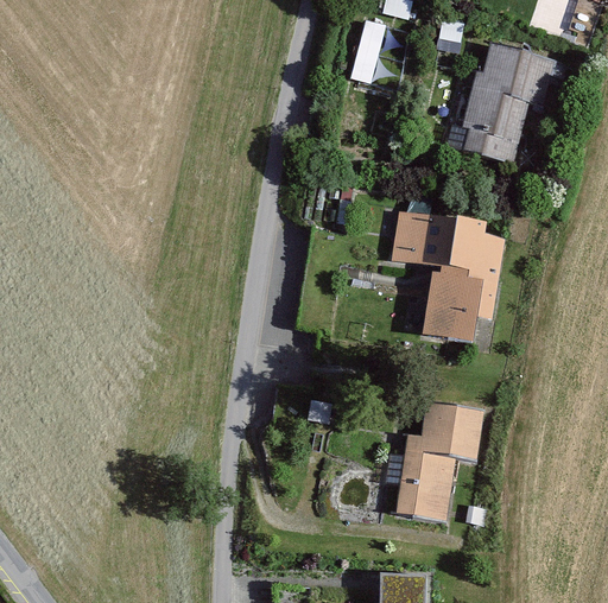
[(373,80),(387,20),(367,16),(352,74),(373,80)]
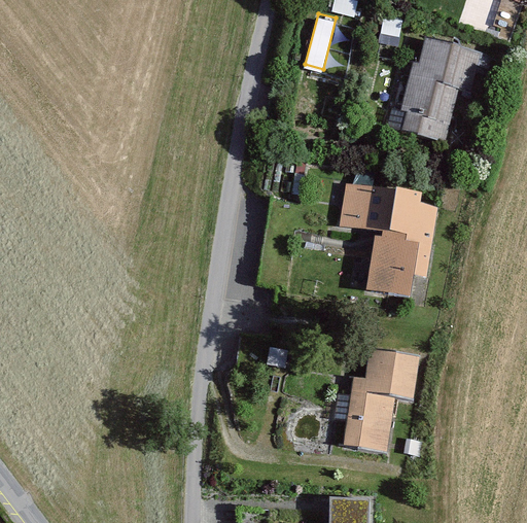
[(480,51),(423,39),(418,63),(411,61),(399,110),(406,111),(401,130),(442,139),(454,86),(470,91),(480,51)]
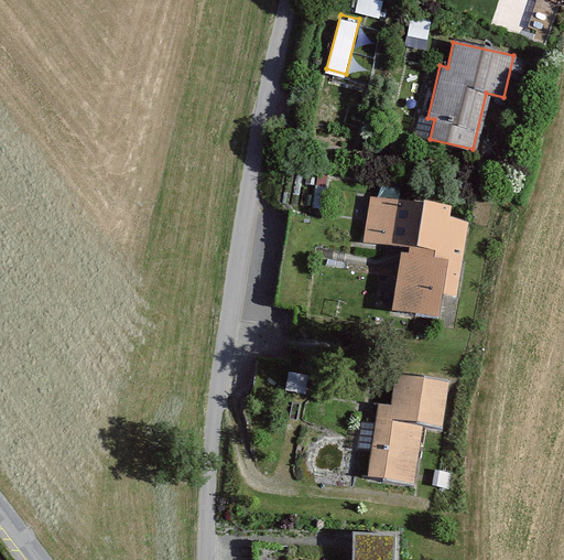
[(449,218),(452,207),(367,195),(360,240),(401,247),(391,311),(438,318),(442,294),(453,297),(464,221),(449,218)]
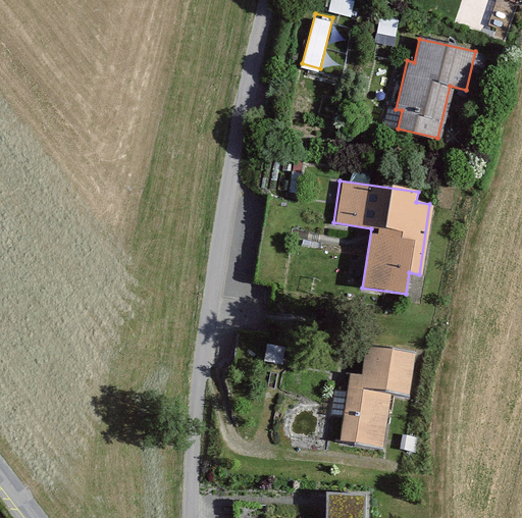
[(405,393),(411,351),(366,345),(361,373),(350,372),(340,438),(380,444),(388,390),(405,393)]
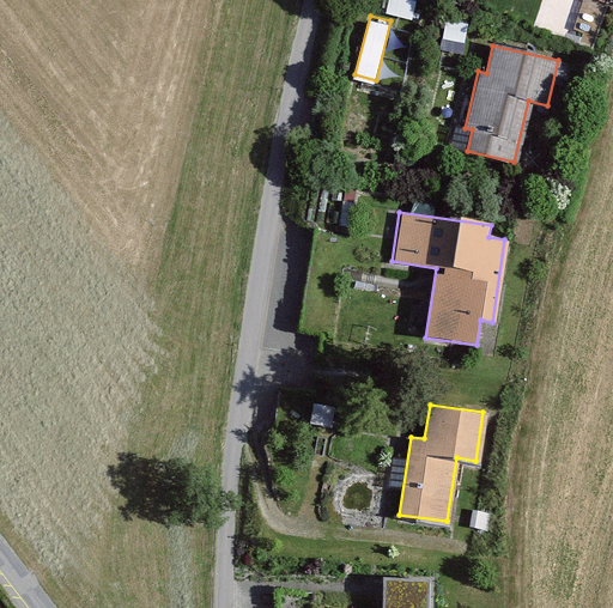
[(428,607),(429,581),(384,581),(383,607),(428,607)]
